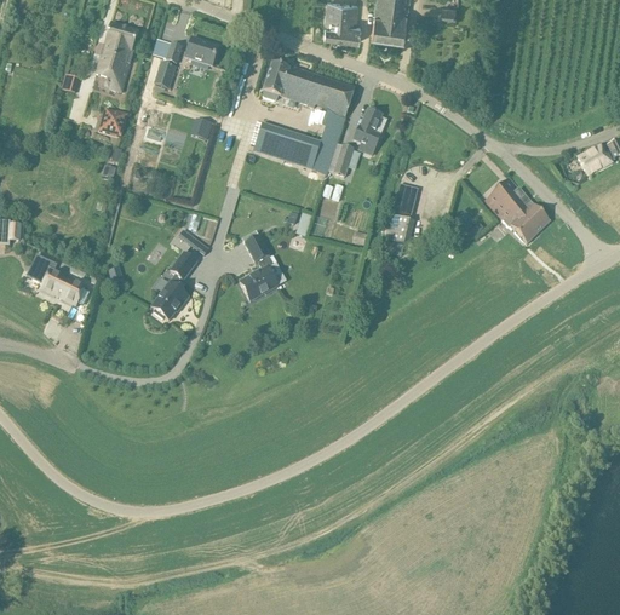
[(325,23),(323,33),(359,38),(360,23),(355,23),(357,1),(346,0),(326,0),(323,23),(325,23)]
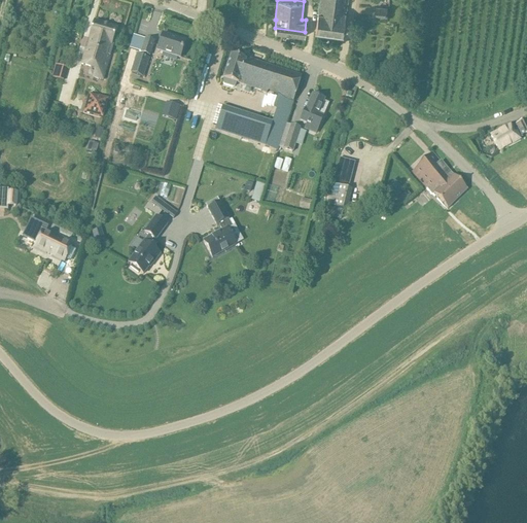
[(318,9),(315,29),(343,32),(347,0),(319,0),(318,9)]
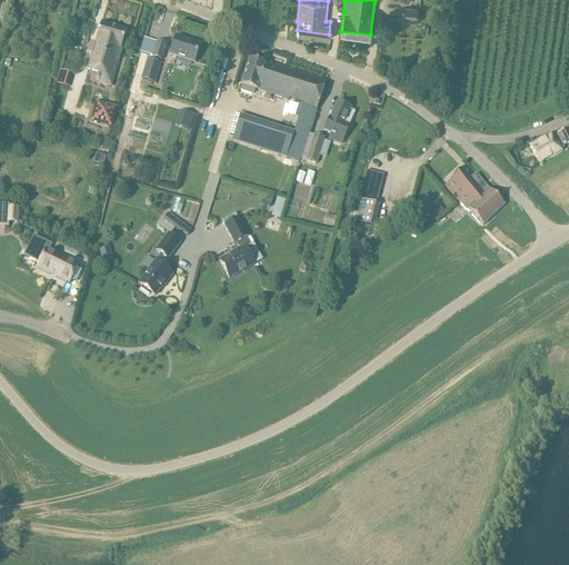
[(406,3),(405,13),(418,15),(419,5),(406,3)]
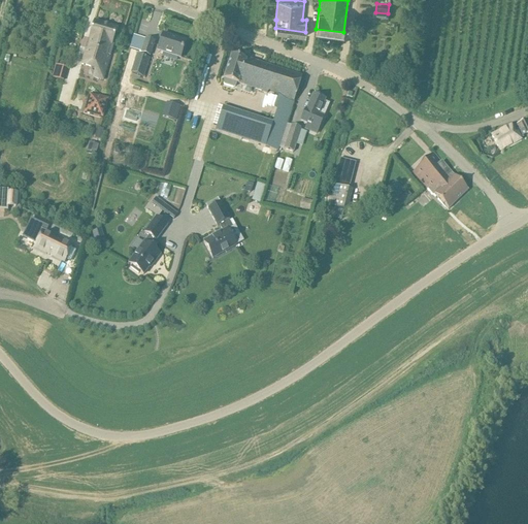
[(89,35),(80,61),(95,65),(93,73),(102,76),(112,41),(111,41),(117,25),(94,19),(89,35)]
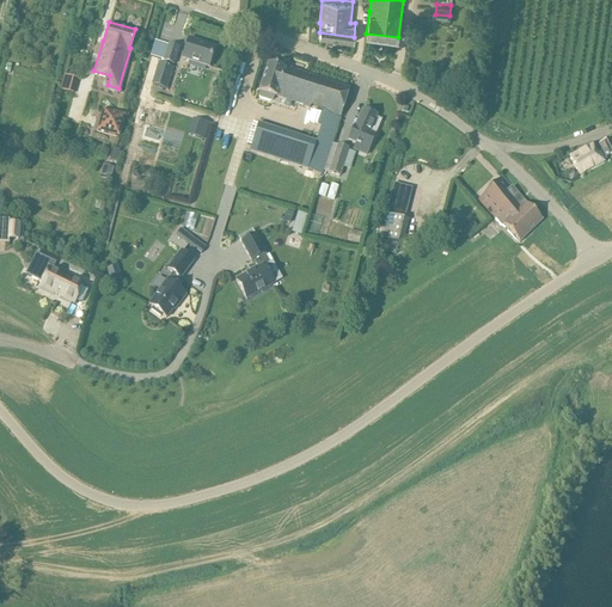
[(208,63),(214,43),(188,35),(182,54),(208,63)]
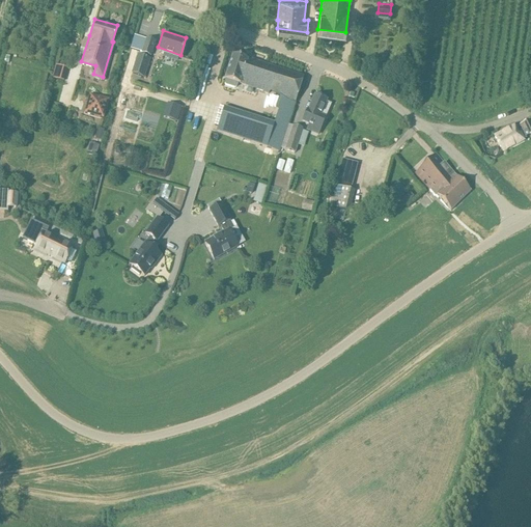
[(146,34),(141,51),(151,54),(156,37),(146,34)]
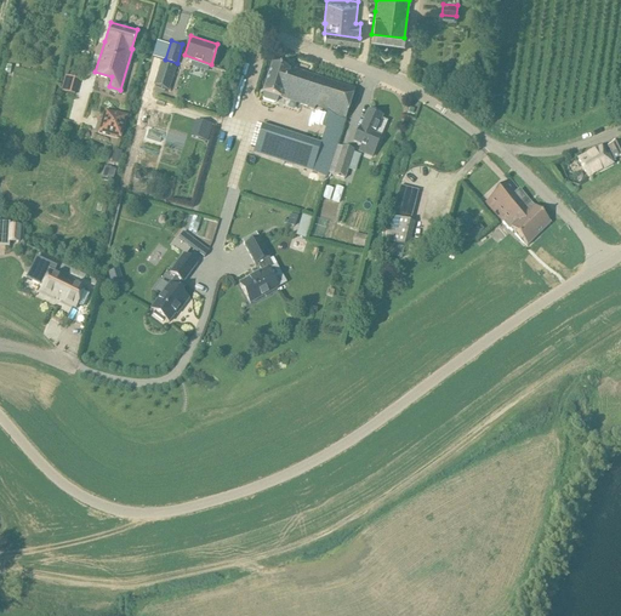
[(337,114),(345,117),(355,85),(289,64),(289,67),(272,61),(262,89),(263,89),(262,93),(263,97),(274,100),(277,100),(278,93),(314,106),(314,103),(325,106),(328,108),(337,114)]
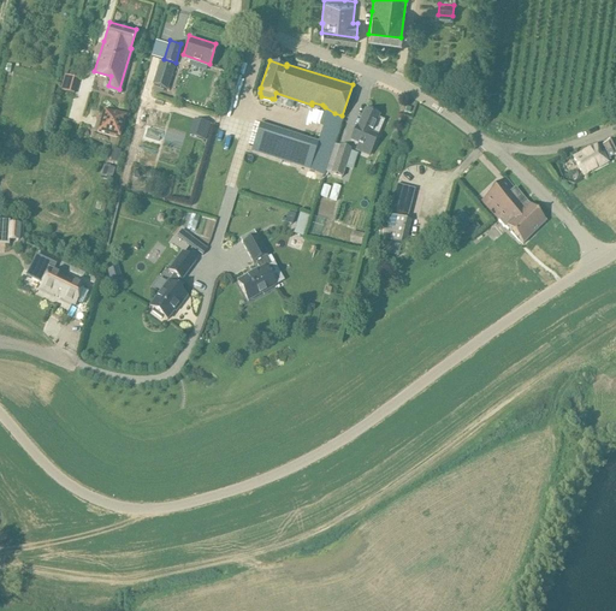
[(65,71),(60,87),(73,92),(78,75),(65,71)]
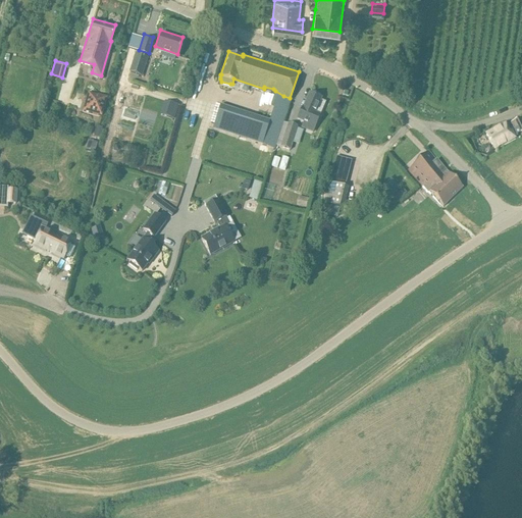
[(107,95),(89,89),(83,108),(101,114),(107,95)]
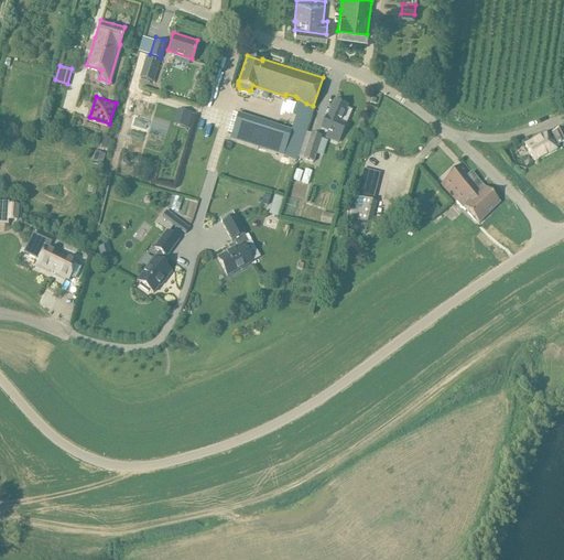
[(347,103),(334,97),(327,114),(326,112),(321,126),(340,135),(346,121),(340,119),(347,103)]
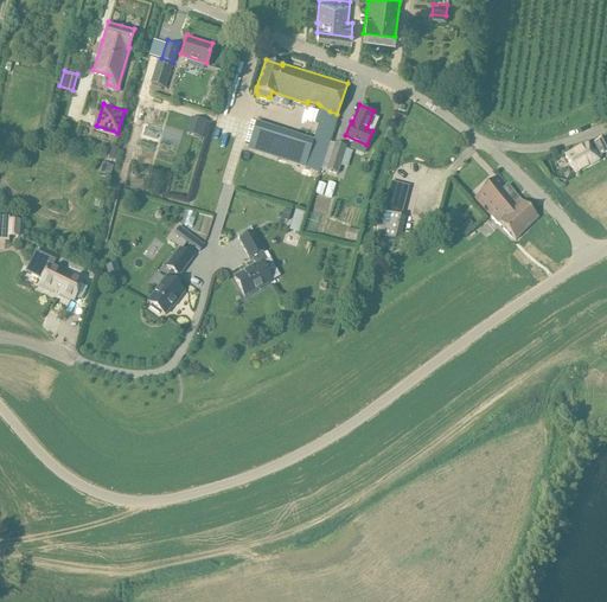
[(305,165),(320,170),(320,166),(321,166),(330,139),(331,136),(338,114),(337,114),(330,111),(320,106),(314,121),(318,122),(313,136),(305,165)]
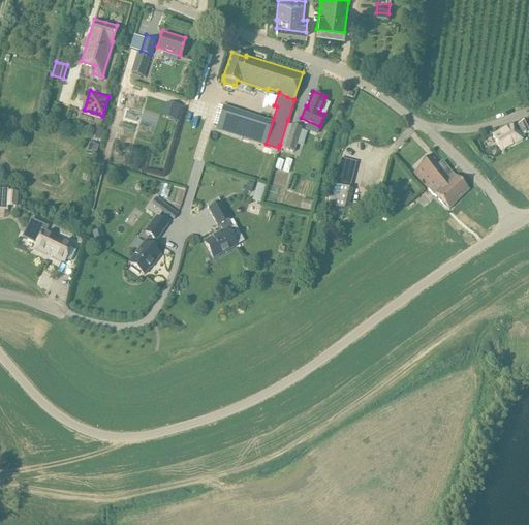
[(215,128),(217,129),(266,144),(273,119),(223,103),(215,128)]
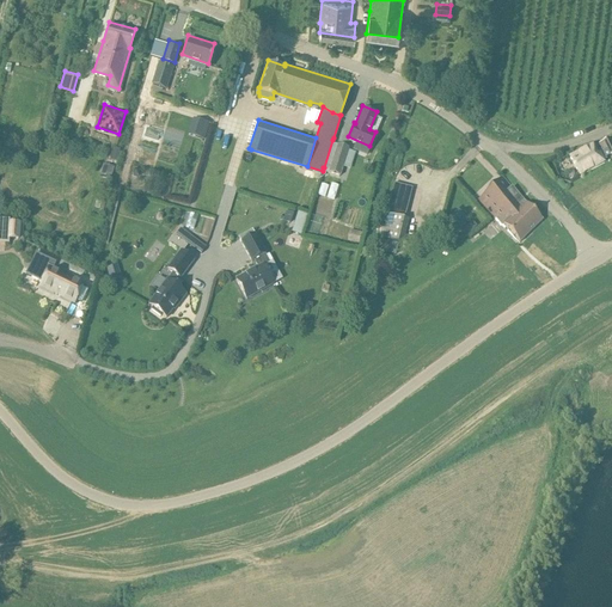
[(611,151),(611,139),(610,134),(598,140),(605,154),(611,151)]
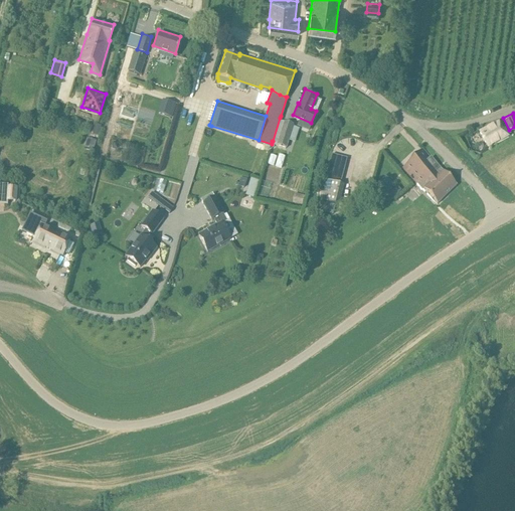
[(510,133),(499,118),(477,129),(487,145),(510,133)]
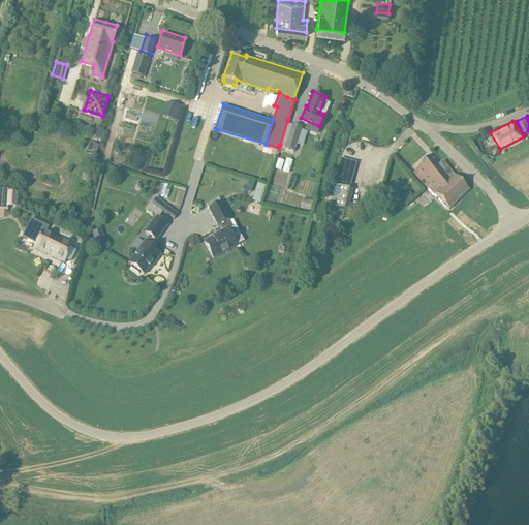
[(302,125),(292,122),(284,147),(294,150),(302,125)]
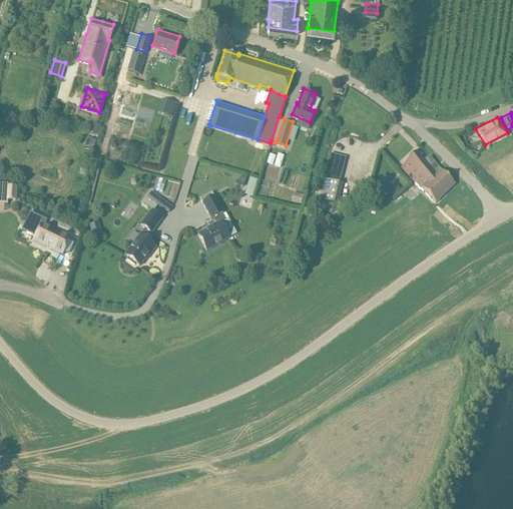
[(94,120),(92,130),(98,131),(100,121),(94,120)]
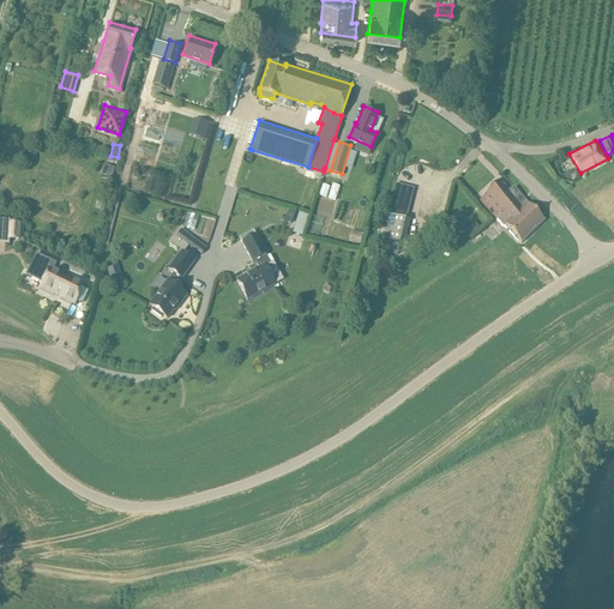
[(104,160),(100,170),(114,176),(119,166),(104,160)]
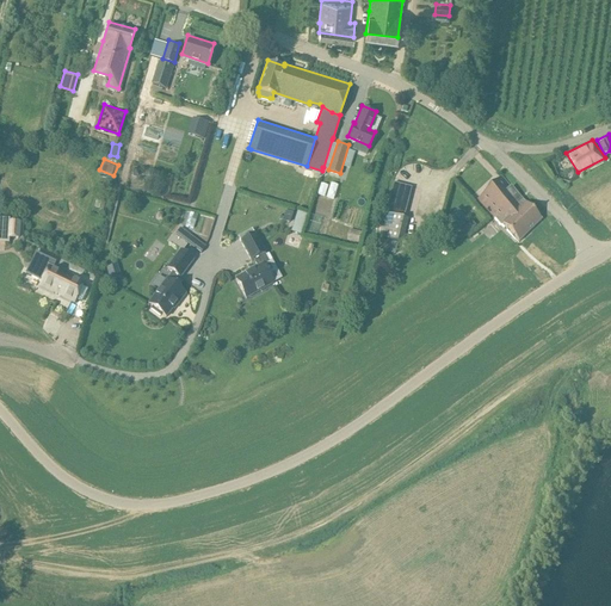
[(503,174),(477,197),(500,221),(501,222),(518,239),(541,216),(524,199),(503,174)]
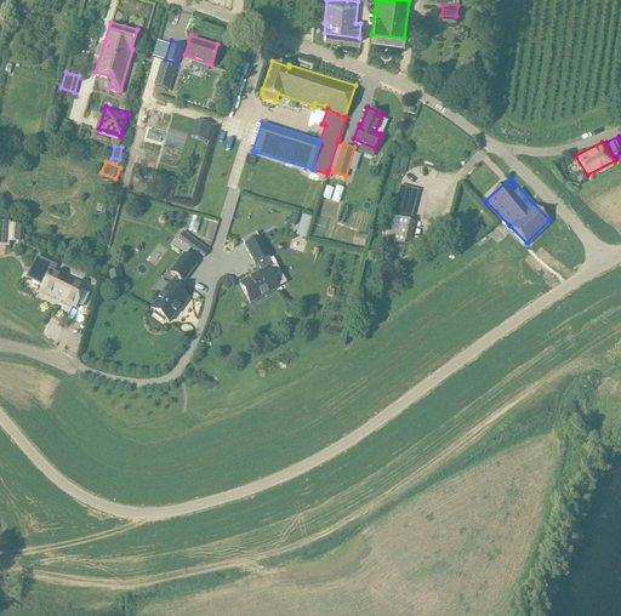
[(302,210),(296,231),(306,234),(312,214),(302,210)]
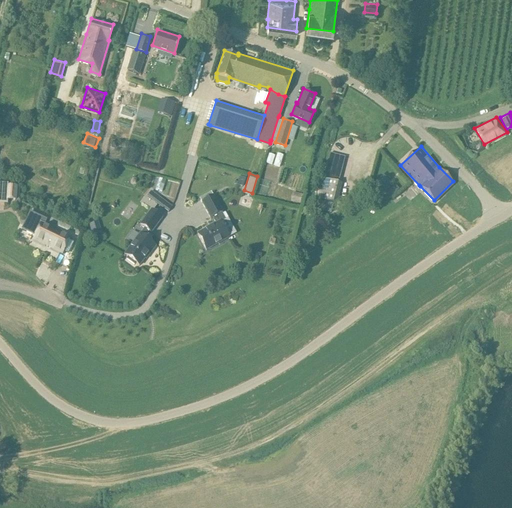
[(322,176),(317,197),(337,202),(342,181),(322,176)]
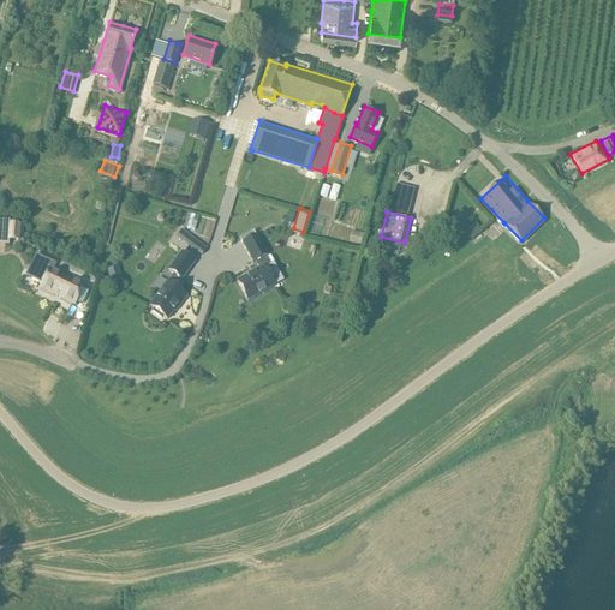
[(19,222),(10,221),(9,237),(18,237),(19,222)]
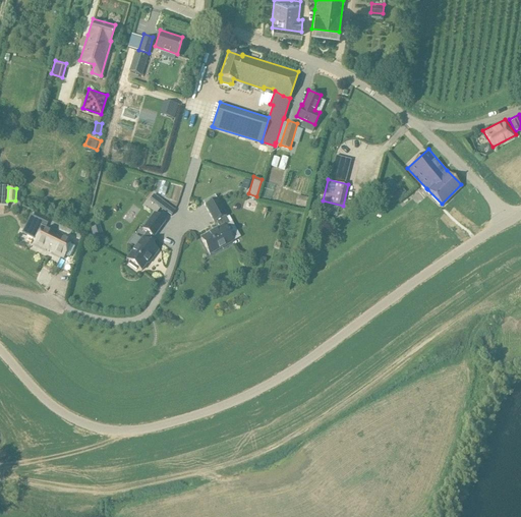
[(150,196),(171,213),(175,208),(154,191),(150,196)]
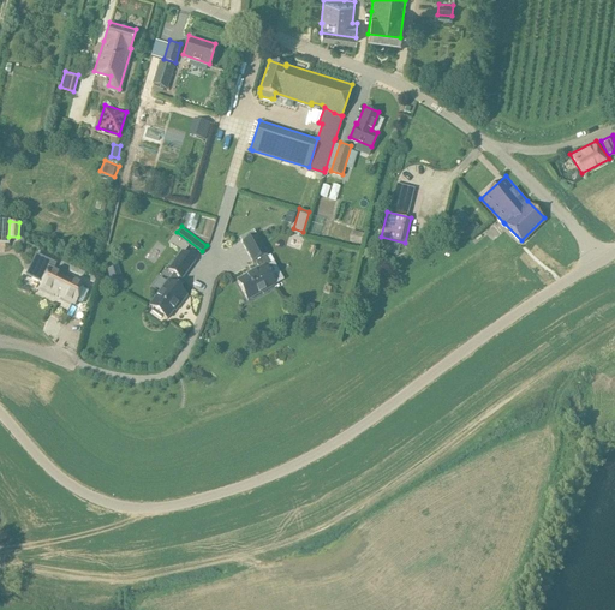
[(237,277),(248,297),(275,282),(264,263),(270,261),(266,252),(267,251),(256,232),(243,239),(254,259),(255,258),(260,265),(237,277)]
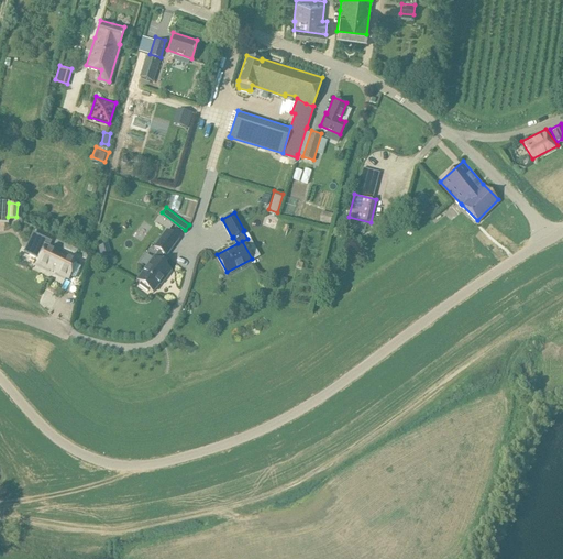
[(153,289),(164,275),(165,275),(170,267),(159,259),(165,252),(166,253),(178,237),(166,228),(154,244),(159,248),(136,277),(141,281),(140,282),(147,288),(148,286),(153,289)]
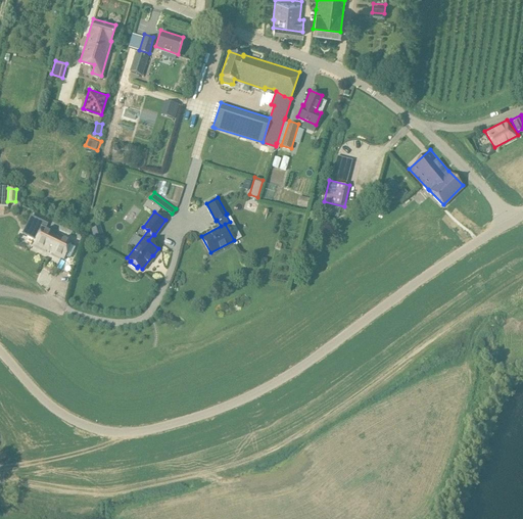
[(72,240),(42,226),(35,241),(63,255),(72,240)]
